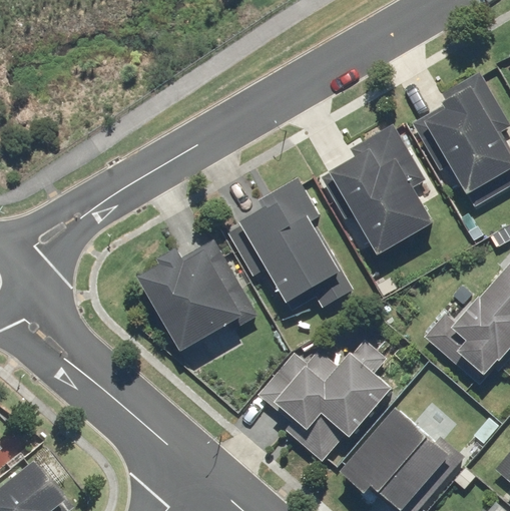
[(447,102),(415,121),(459,194),(472,186),(479,196),(509,177),(509,151),(502,139),(509,134),(509,121),(482,75),(444,98),(447,102)]
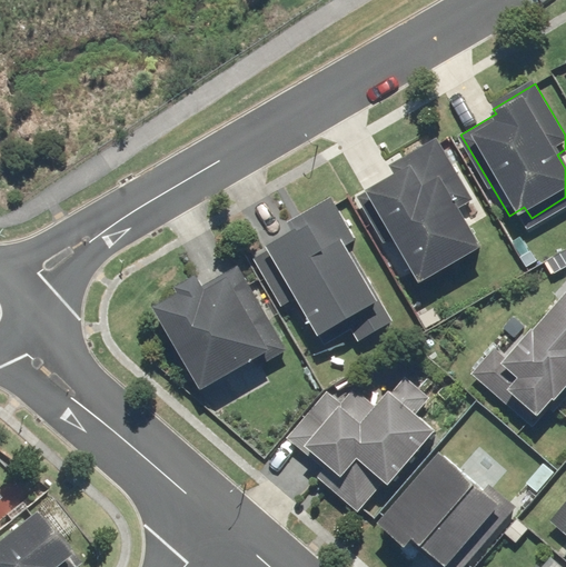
[(395,178),(359,197),(383,240),(391,235),(416,281),(480,247),(460,210),(476,201),(443,138),(388,166),(395,178)]
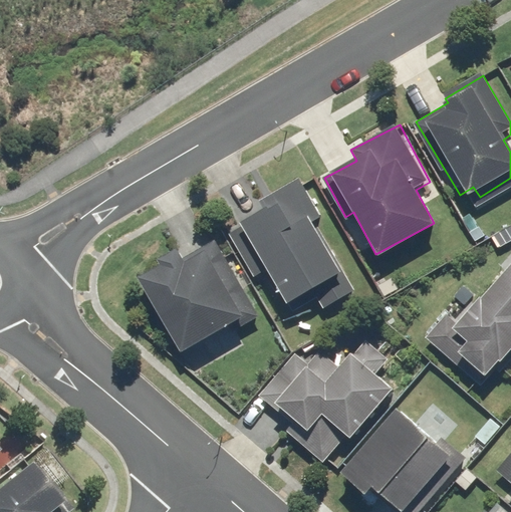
[(266,207),(229,230),(256,275),(266,269),(285,302),(339,270),(311,225),(322,219),(297,177),(261,199),(266,207)]
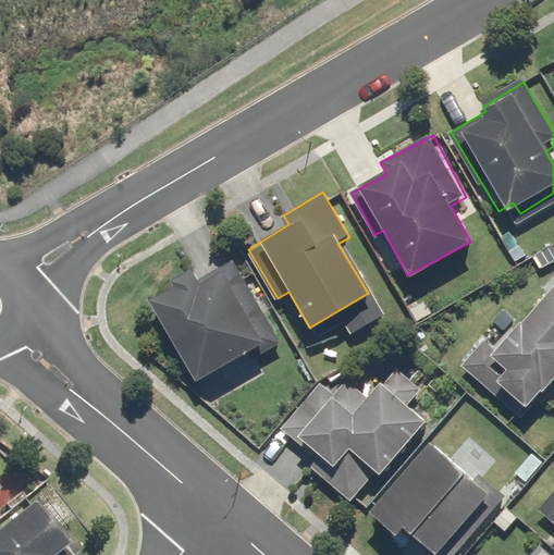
[(163,294),(147,304),(194,385),(259,348),(262,354),(285,341),(237,257),(198,280),(192,269),(159,287),(163,294)]
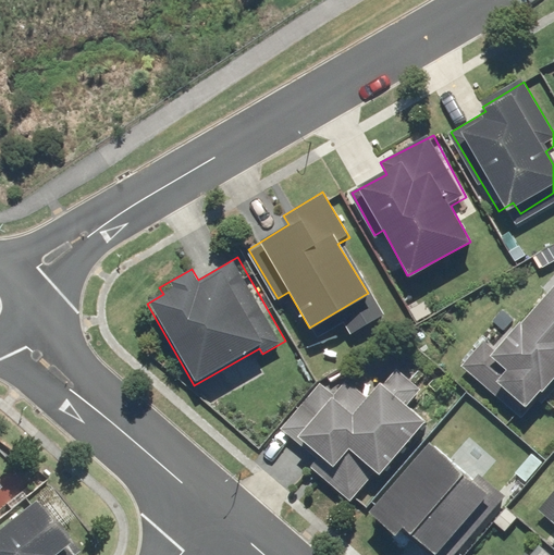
[(553,282),(522,318),(507,305),(491,324),(503,335),(497,342),(491,335),(465,365),(522,415),(553,378),(553,282)]
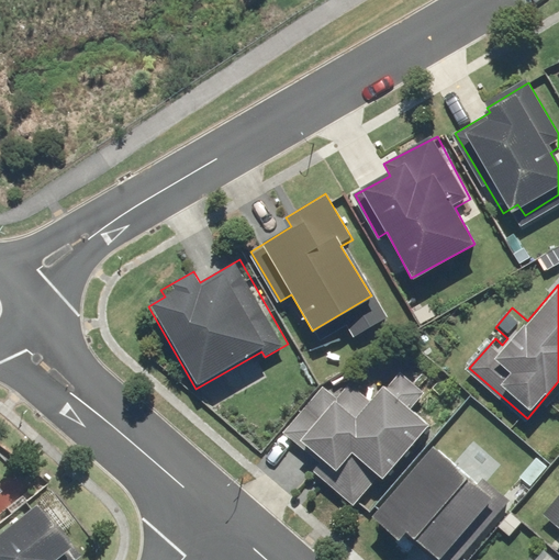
[(323,384),(283,430),(320,460),(311,470),(353,505),(378,476),(382,480),(429,425),(413,411),(428,392),(402,371),(386,391),(366,373),(355,385),(351,382),(339,398),(323,384)]
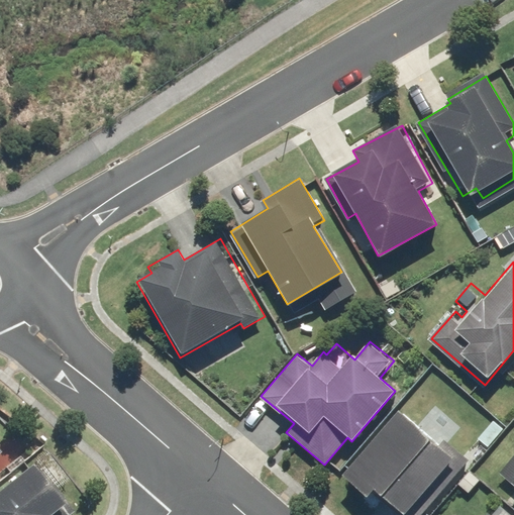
[(413,514),(465,457),(410,411),(409,409),(353,474),(381,497),(384,494),(408,514),(413,514)]
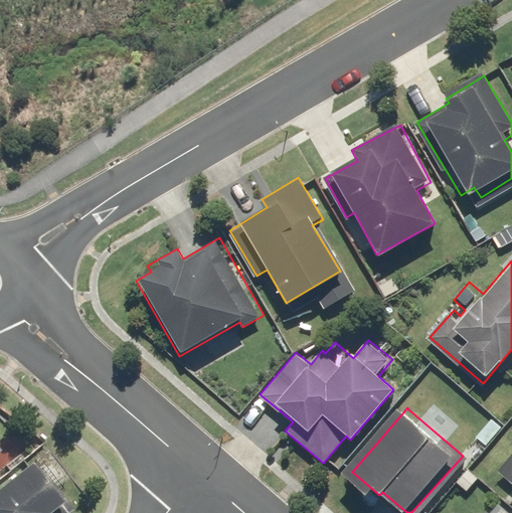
[(69,512),(30,459),(0,480),(0,512),(69,512)]
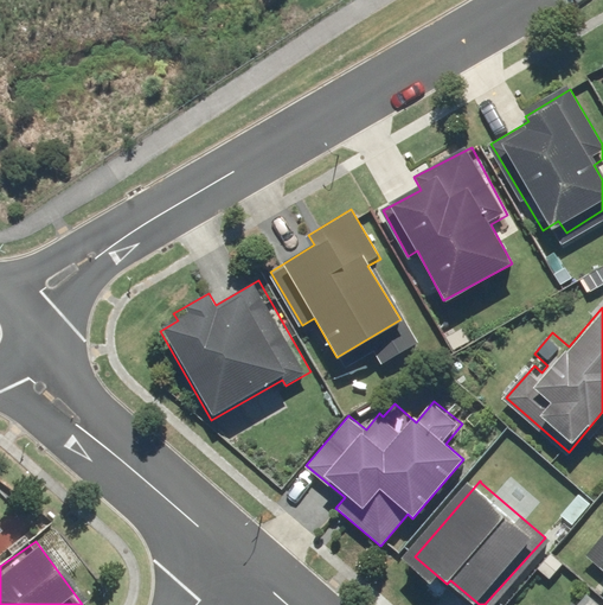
[(602,541),(588,558),(602,571),(602,541)]
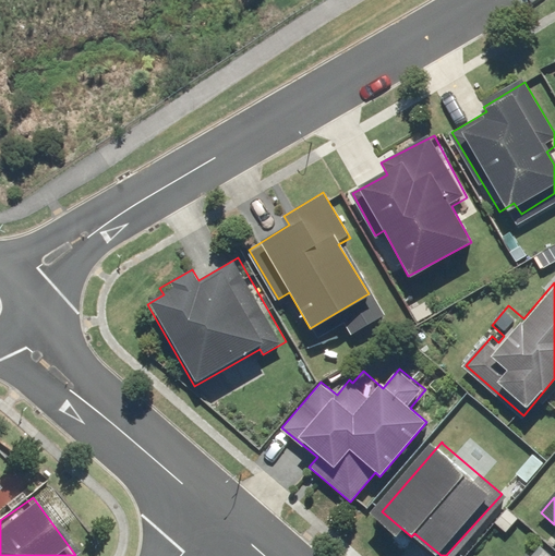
All buildings are outlined.
